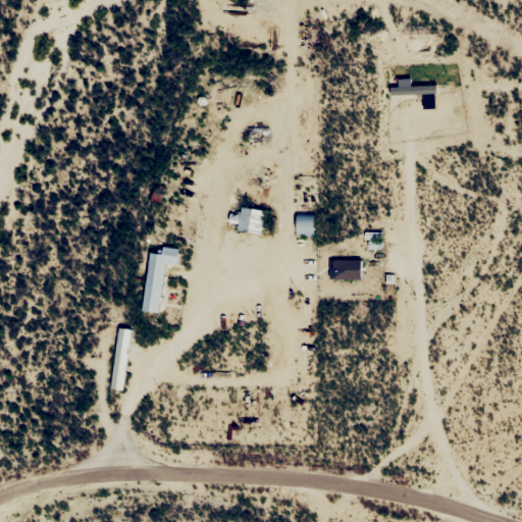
[(259,232),(263,209),(240,205),(236,228),(259,232)]
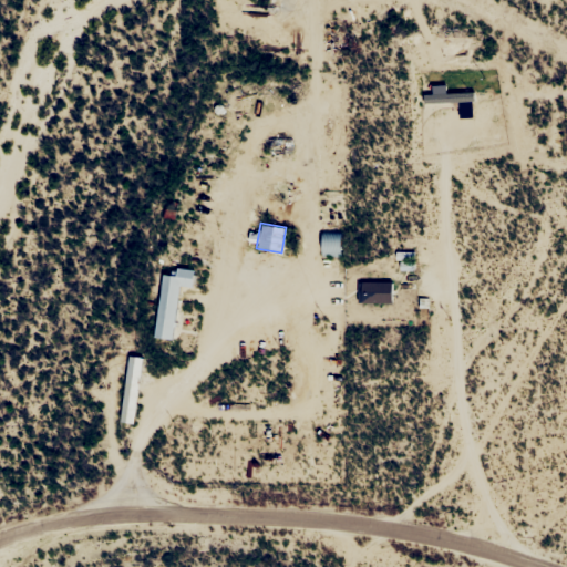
[(320,255),(340,255),(340,230),(320,230),(320,255)]
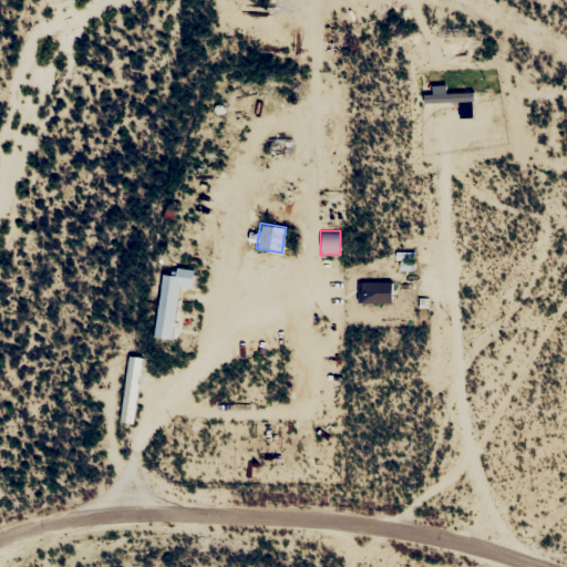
[(162,272),(153,336),(172,339),(178,284),(192,286),(194,268),(173,266),(172,274),(162,272)]
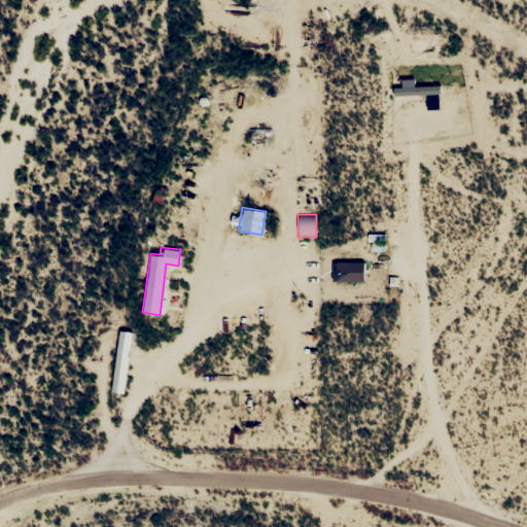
[(363,280),(363,260),(332,260),(332,280),(363,280)]
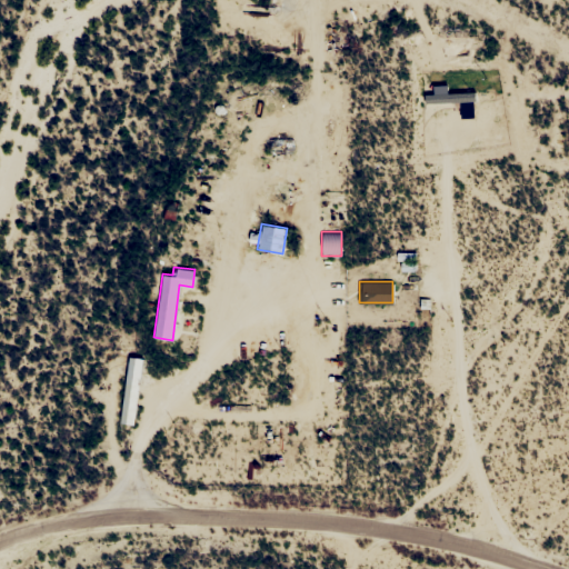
[(141,357),(128,356),(120,423),(133,426),(141,357)]
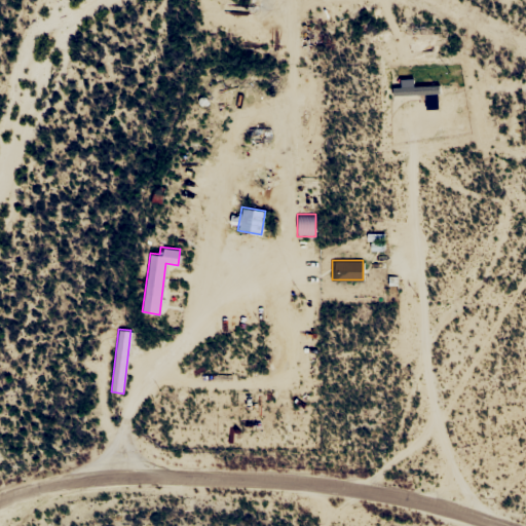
All buildings are outlined.
